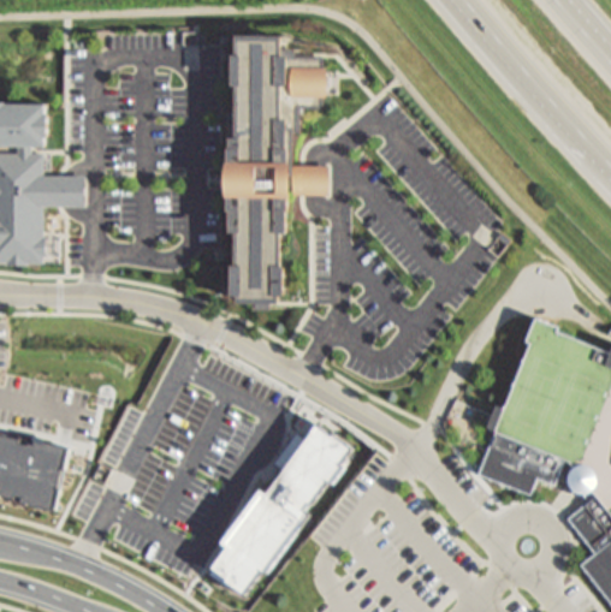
[(229,36),(230,164),(217,164),(217,183),(217,201),(227,200),(229,303),(273,303),(272,238),(280,238),(280,197),(288,197),(286,180),(286,166),(286,105),(318,105),(316,54),(273,55),(273,36),(229,36)]
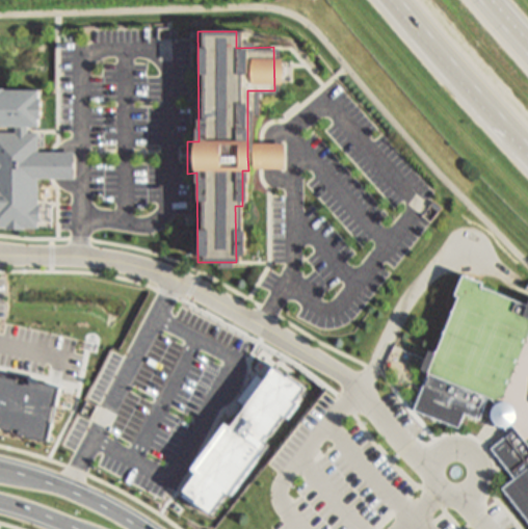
[(32,178),(33,164),(33,151),(33,133),(22,133),(21,130),(21,127),(33,127),(33,91),(0,90),(0,227),(32,227),(32,178)]
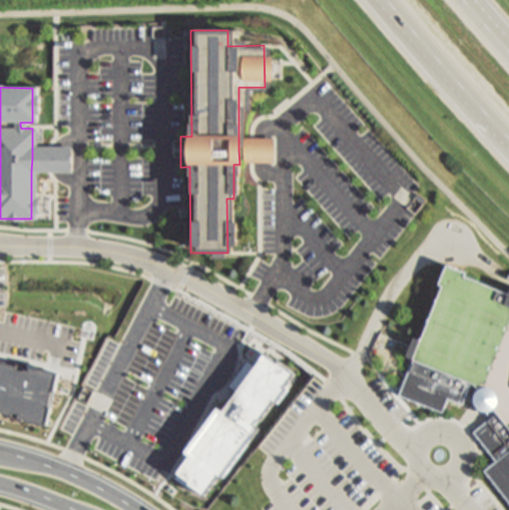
[(238,138),(238,150),(239,164),(268,164),(268,138),(238,138)]
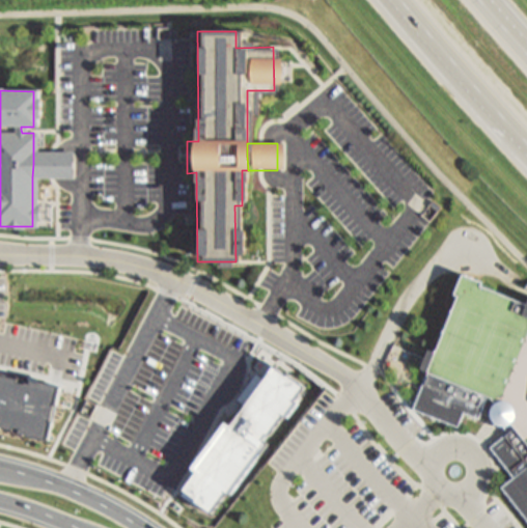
[(33,150),(33,164),(32,177),(66,177),(66,150),(33,150)]
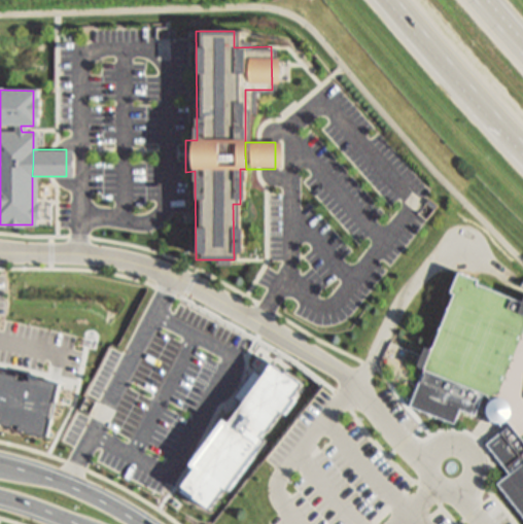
[(522,517),(495,482),(508,473),(485,443),(509,423),(506,419),(490,398),(487,393),(482,392),(475,413),(459,408),(453,422),(409,404),(451,297),(446,294),(457,269),(477,278),(476,282),(521,301),(522,295),(522,517)]
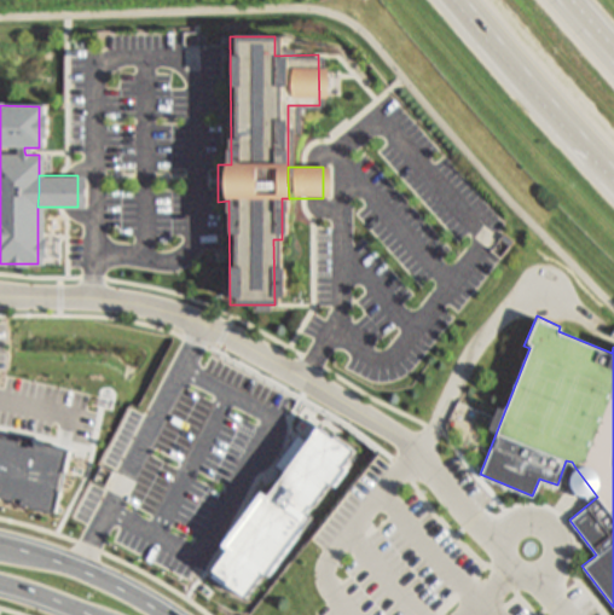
[(316,427),(330,437),(332,435),(352,448),(340,465),(343,468),(330,485),(326,481),(308,506),(307,504),(302,511),(308,516),(265,574),(261,570),(242,596),(229,585),(226,590),(206,575),(226,549),(220,544),(260,491),(265,494),(282,471),(271,464),(294,433),(305,441),(316,427)]
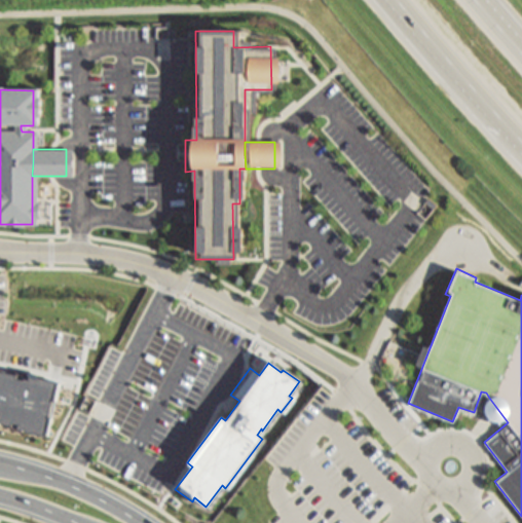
[(0,369),(36,377),(36,376),(59,380),(53,401),(51,400),(48,415),(50,415),(47,430),(49,431),(48,435),(46,434),(45,436),(24,431),(25,430),(20,428),(20,431),(8,427),(8,424),(0,422),(0,369)]
